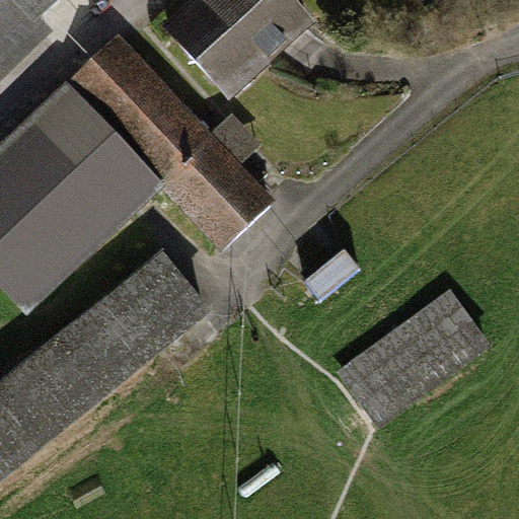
[(0,0),(0,83),(34,53),(18,35),(57,0),(0,0)]
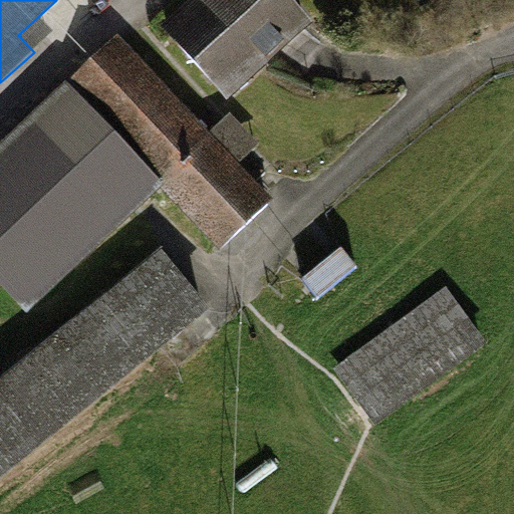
[(294,0),(197,0),(166,28),(230,99),(315,22),(294,0)]
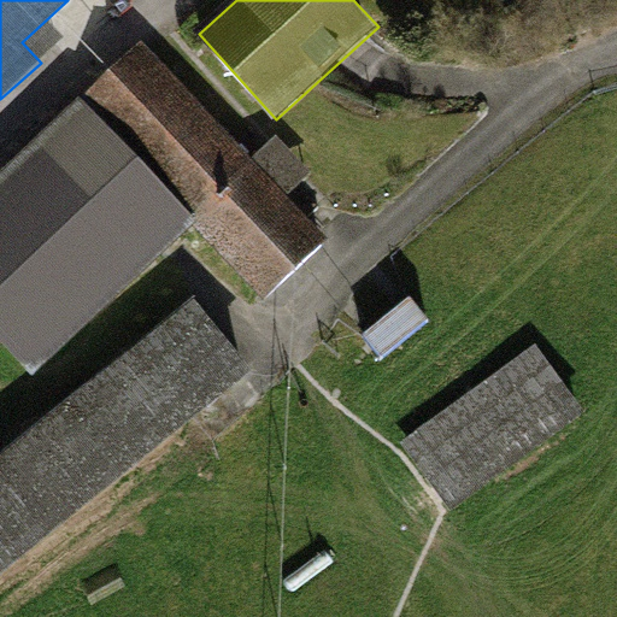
[(145,40),(83,95),(203,222),(268,294),(329,238),(145,40)]
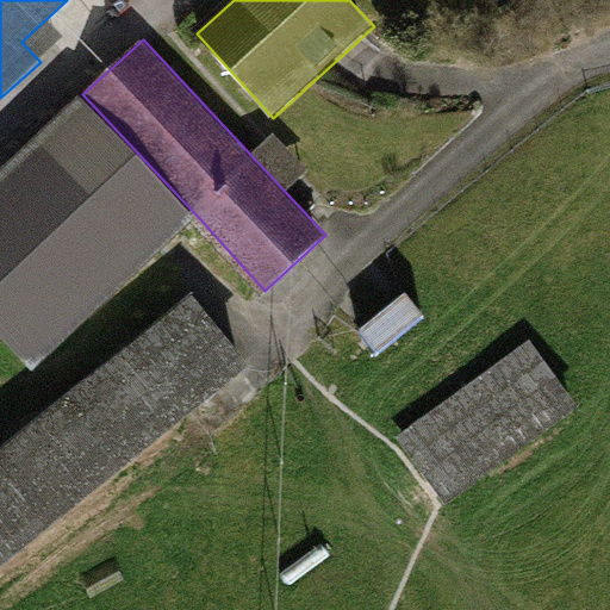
[(26,147),(0,172),(0,337),(35,374),(200,219),(82,94),(26,147)]
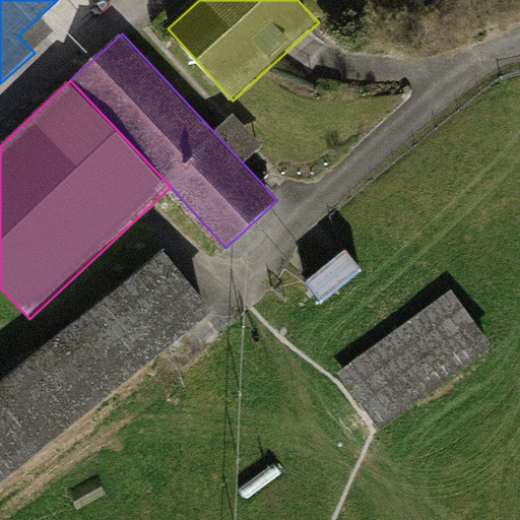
[(0,481),(210,312),(163,253),(0,383),(0,481)]
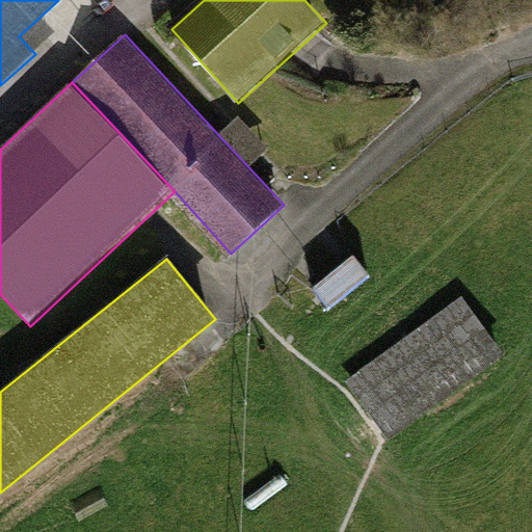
[(437,315),(336,387),(368,432),(470,361),(437,315)]
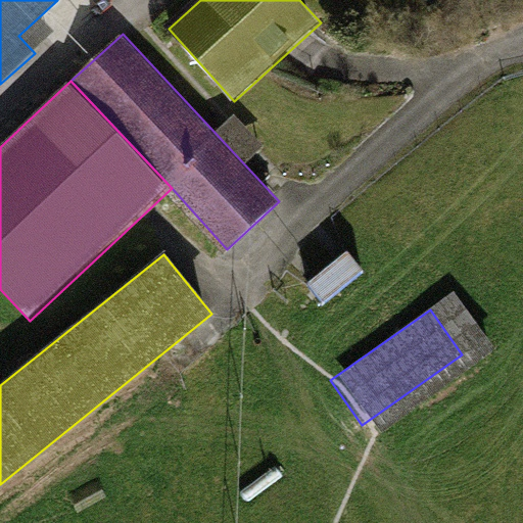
[(279,467),(245,492),(250,500),(284,474),(279,467)]
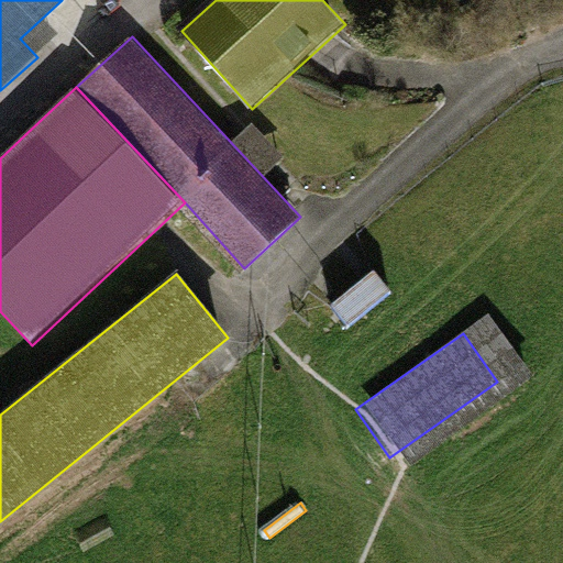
All buildings are outlined.
